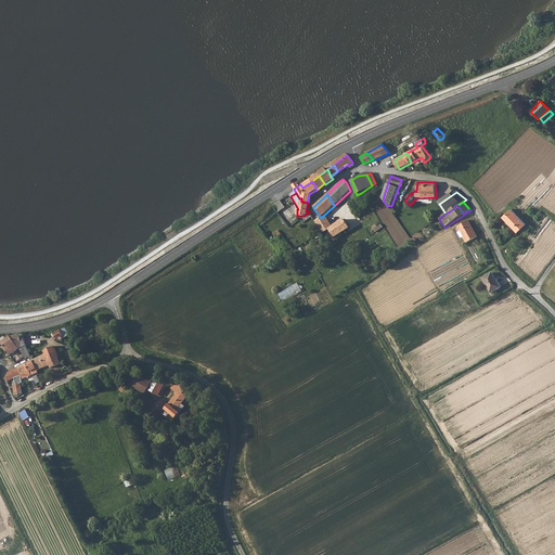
[(510,209),(503,217),(518,231),(525,223),(510,209)]
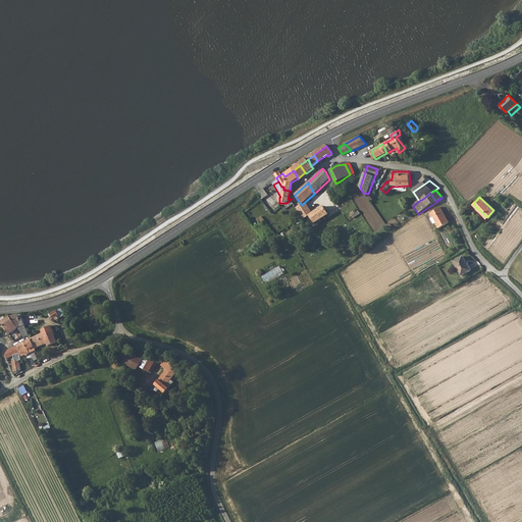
[(304,219),(310,215),(316,212),(312,206),(308,209),(304,203),(302,205),(300,203),(297,205),(296,206),(304,219)]
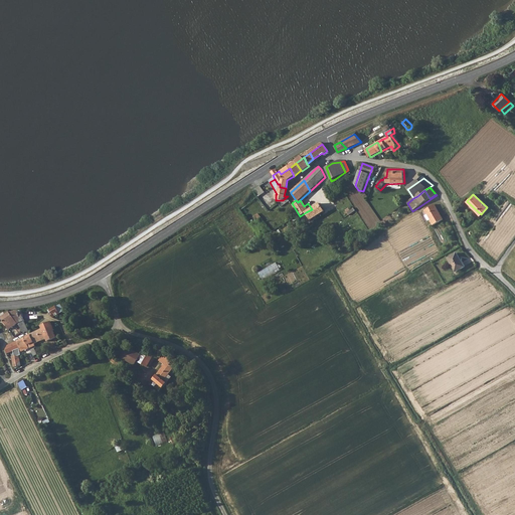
[(320,204),(312,209),(306,212),(312,220),(317,217),(324,211),(320,204)]
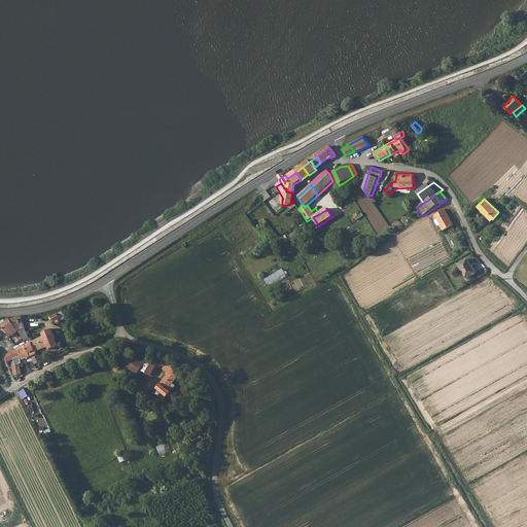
[(445,211),(434,216),(436,221),(434,222),(437,229),(440,227),(442,233),(452,229),(445,211)]
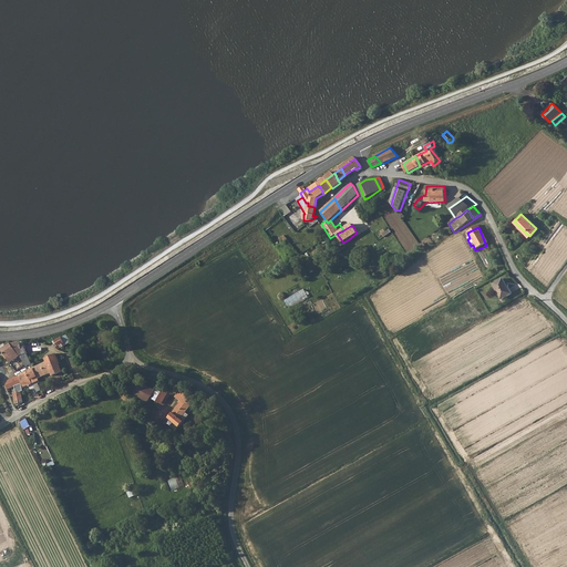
[(374,245),(377,243),(371,234),(367,237),(373,246),(374,245)]
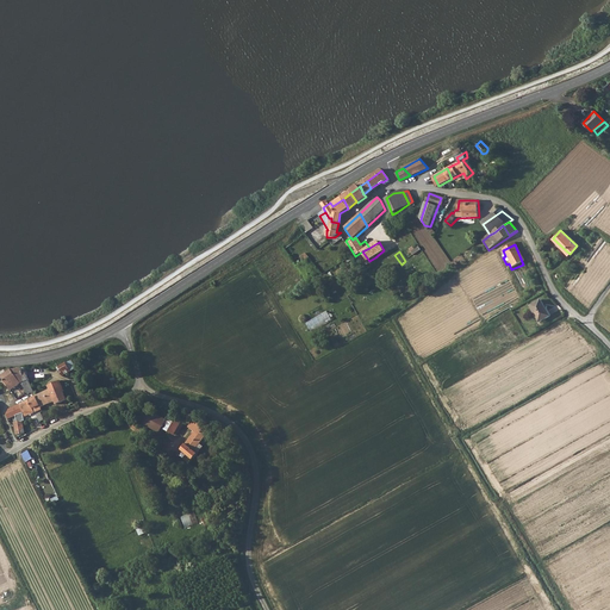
[(383,269),(375,257),(369,261),(377,274),(383,269)]
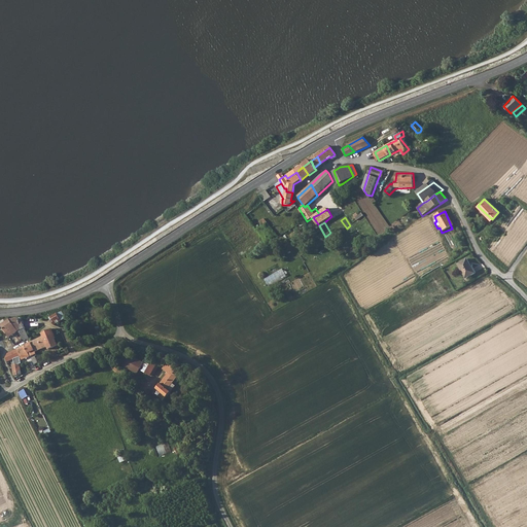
[(357,241),(359,240),(350,225),(348,227),(357,241)]
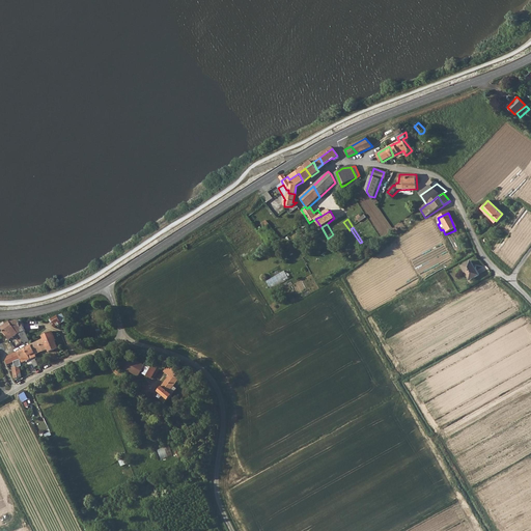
[(471,261),(462,267),(470,280),(478,275),(471,261)]
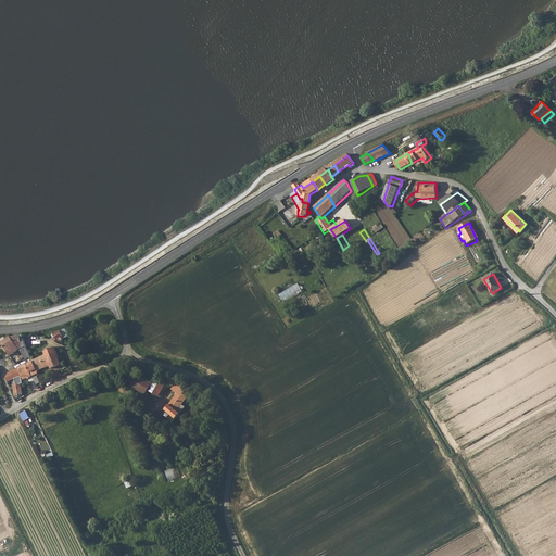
[(280,293),(285,302),(304,291),(299,282),(280,293)]
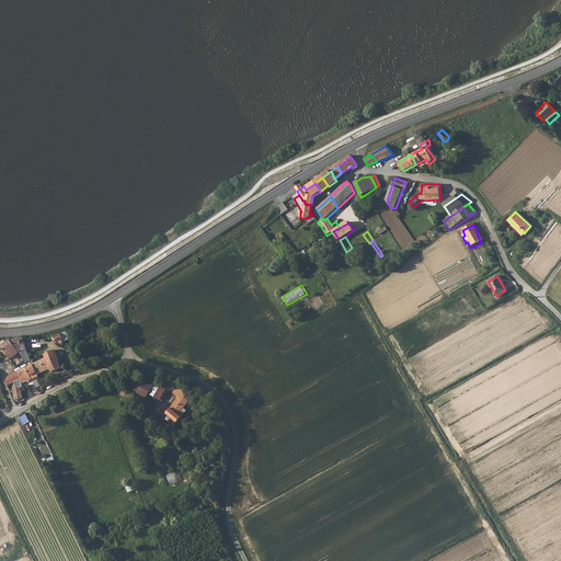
[(22,347),(20,341),(9,342),(15,350),(22,347)]
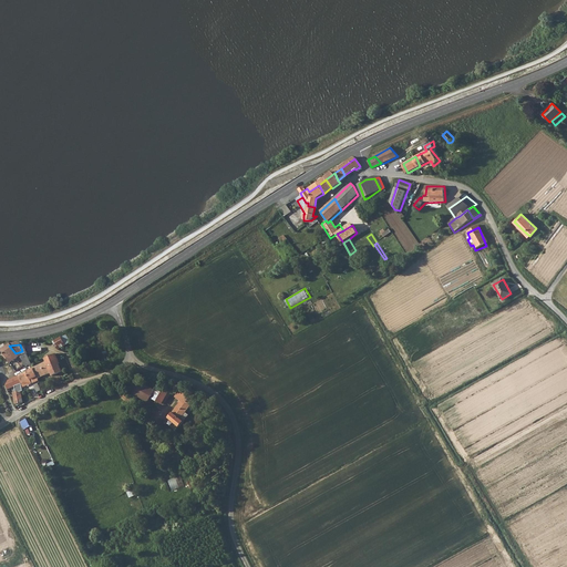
[(19,358),(16,353),(9,346),(6,348),(1,351),(10,364),(19,358)]
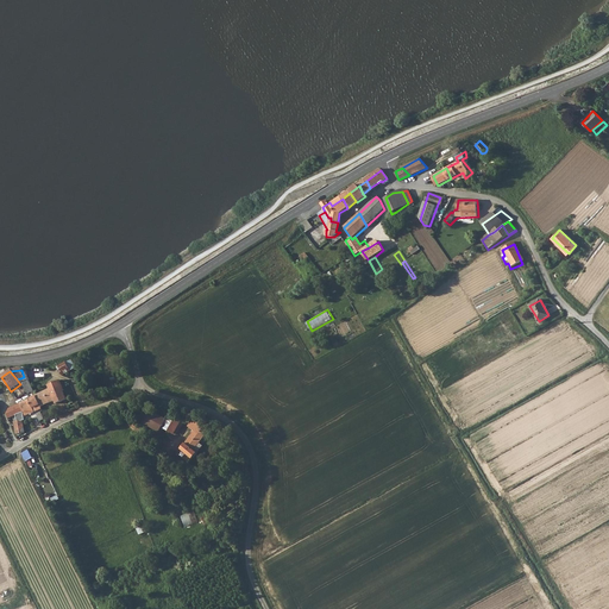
[(35,395),(29,381),(22,384),(29,395),(35,395)]
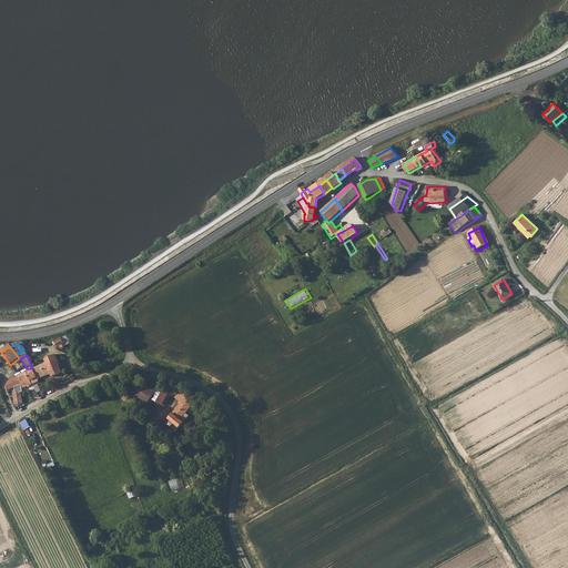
[(56,378),(49,361),(41,364),(42,367),(34,372),(37,379),(47,375),(49,382),(56,378)]
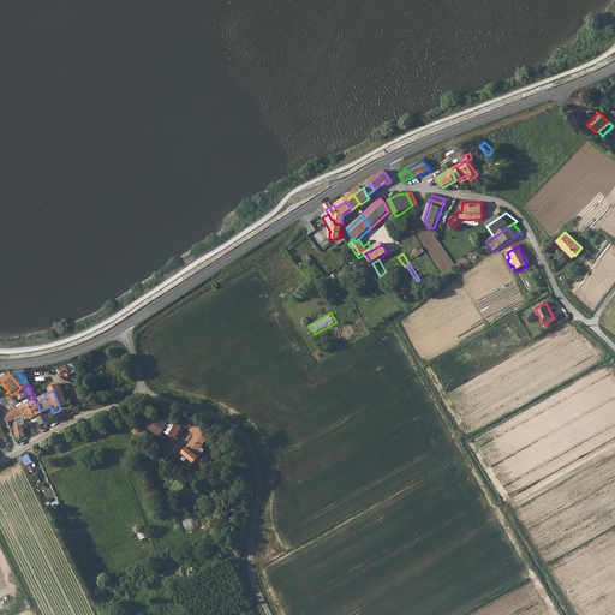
[(24,418),(40,411),(37,402),(21,410),(24,418)]
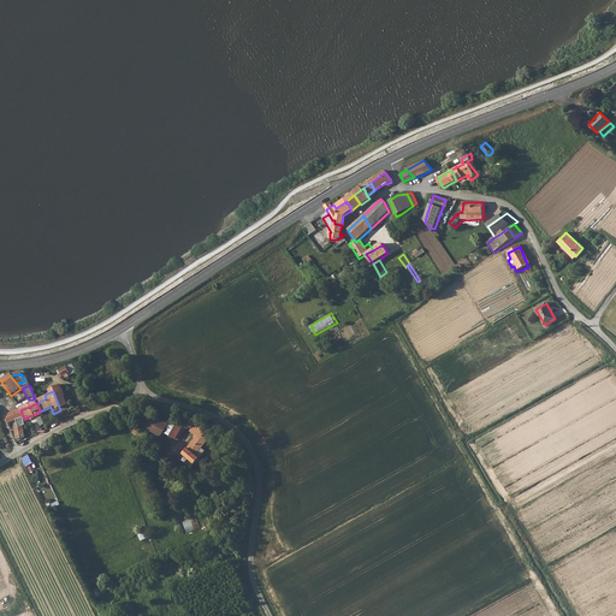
[(24,419),(21,410),(9,415),(6,421),(7,424),(11,422),(13,424),(24,419)]
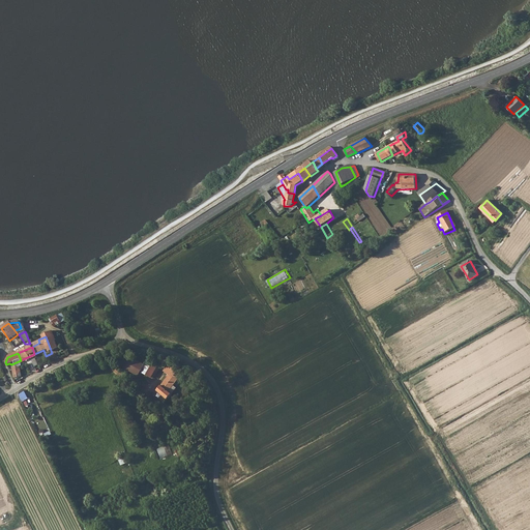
[(127,356),(121,367),(139,377),(145,366),(127,356)]
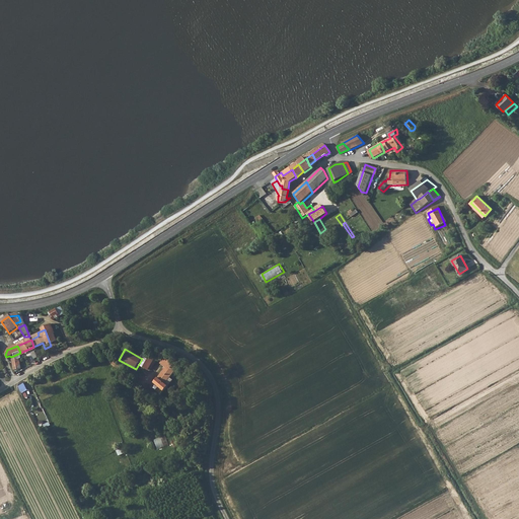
[(148,355),(140,366),(148,371),(156,359),(148,355)]
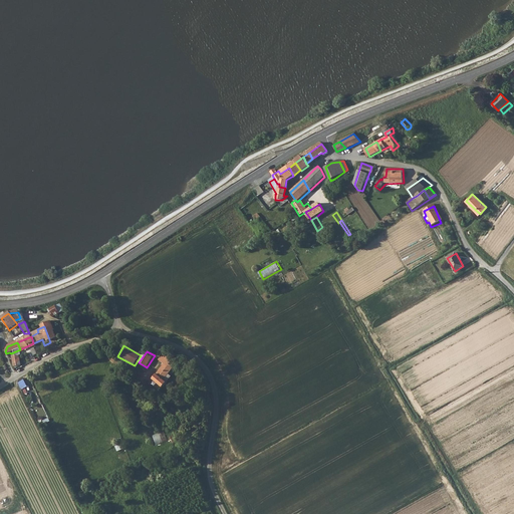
[(160,361),(164,364),(153,379),(162,388),(166,382),(163,380),(174,365),(178,369),(183,363),(178,362),(171,357),(165,353),(160,361)]
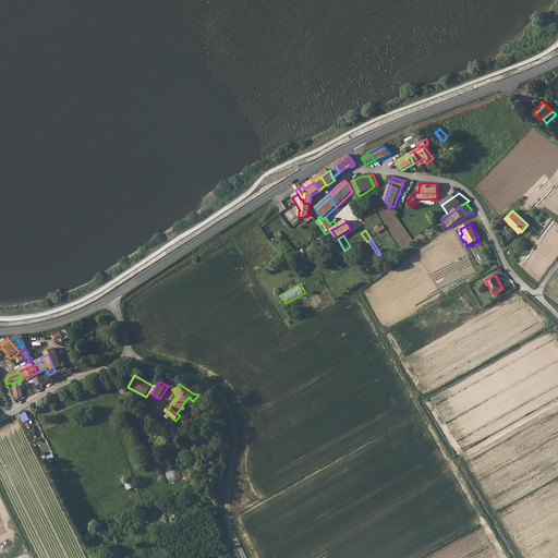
[(15,398),(23,398),(22,389),(17,388),(14,389),(15,398)]
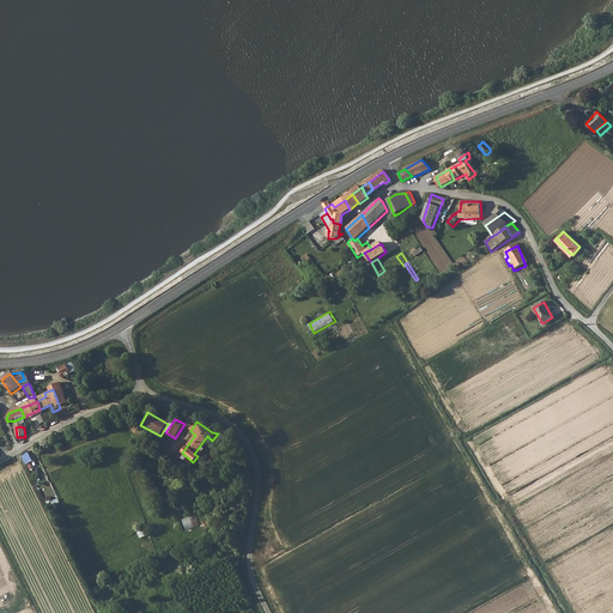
[(30,453),(23,456),(28,465),(35,461),(30,453)]
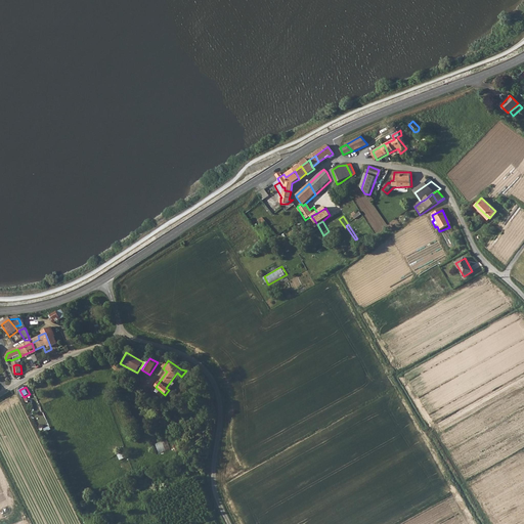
[(189,444),(206,440),(204,428),(189,432),(186,433),(189,444)]
